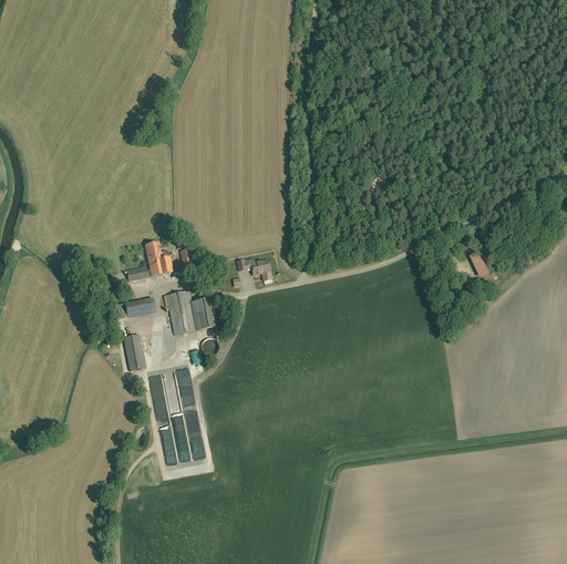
[(361,184),(361,191),(378,188),(377,182),(361,184)]
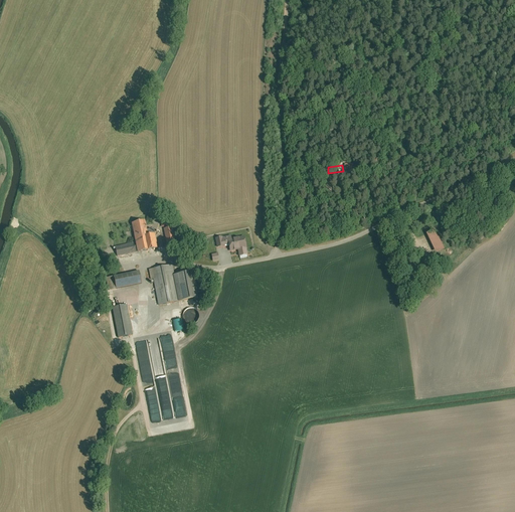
[(152,202),(145,211),(145,212),(151,216),(152,213),(155,215),(157,212),(155,210),(158,206),(152,202)]
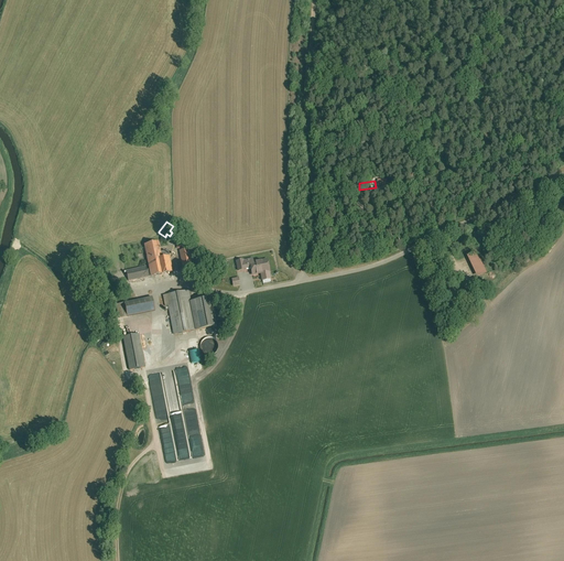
[(143,243),(150,273),(170,269),(165,248),(159,249),(158,239),(143,243)]
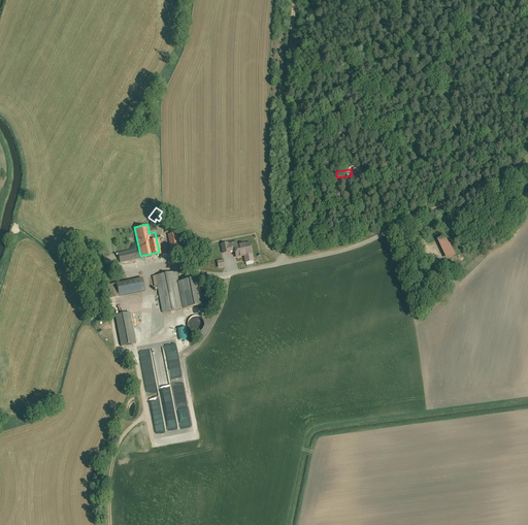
[(174,232),(167,234),(171,253),(178,251),(174,232)]
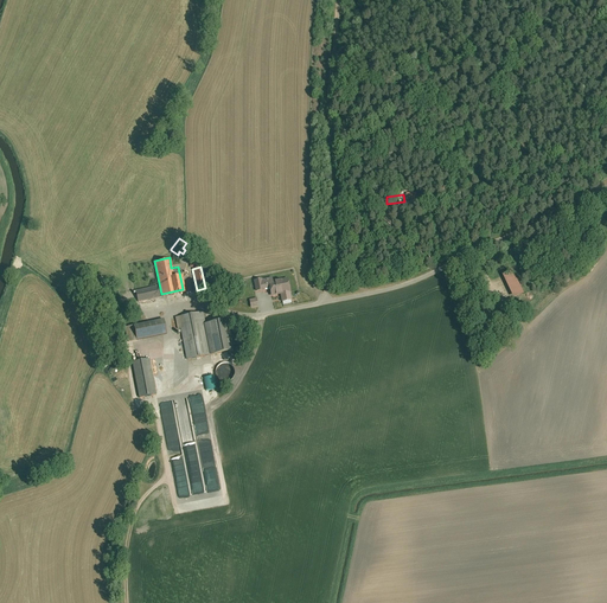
[(516,268),(505,273),(517,297),(526,293),(516,268)]
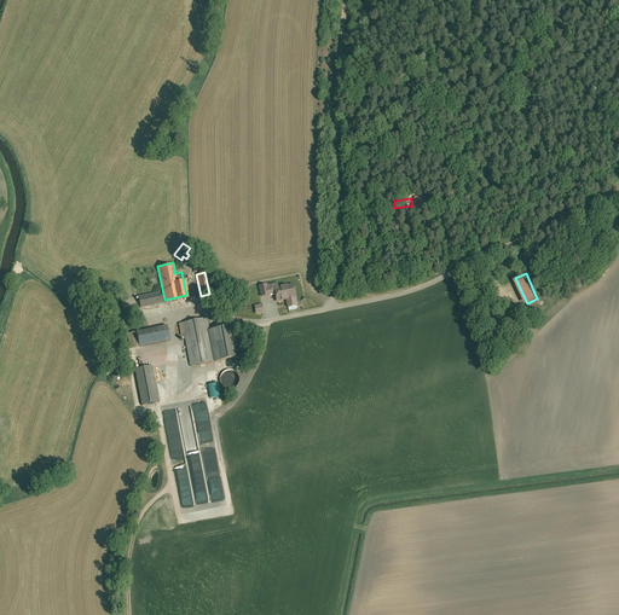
[(299,300),(295,284),(278,286),(277,282),(265,284),(267,299),(277,296),(278,303),(299,300)]
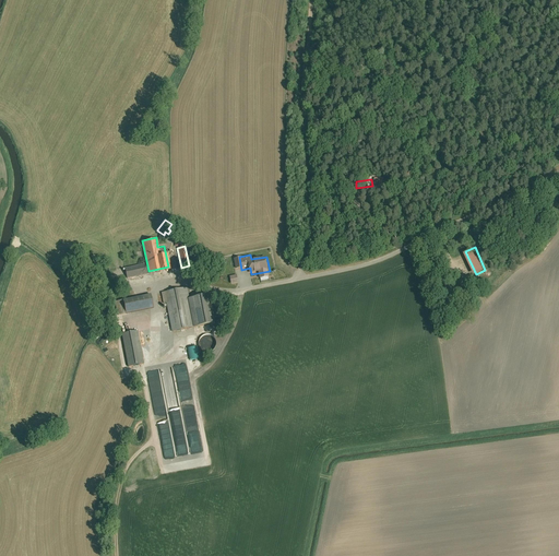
[(123,264),(126,275),(145,271),(143,261),(123,264)]
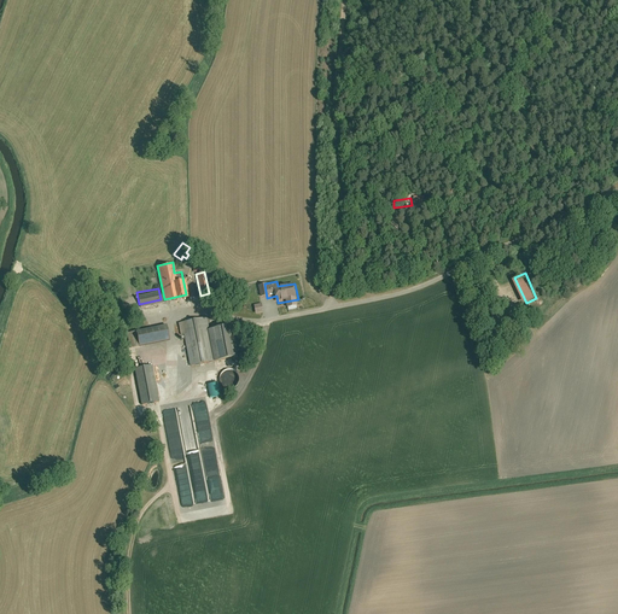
[(255,303),(257,311),(264,309),(262,300),(255,303)]
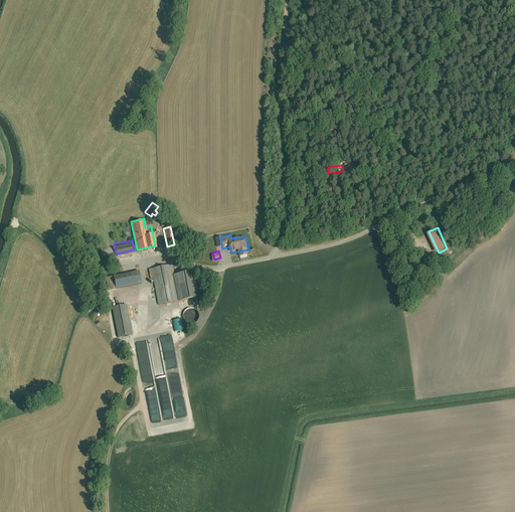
[(171,265),(150,269),(157,305),(198,297),(193,272),(173,276),(171,265)]
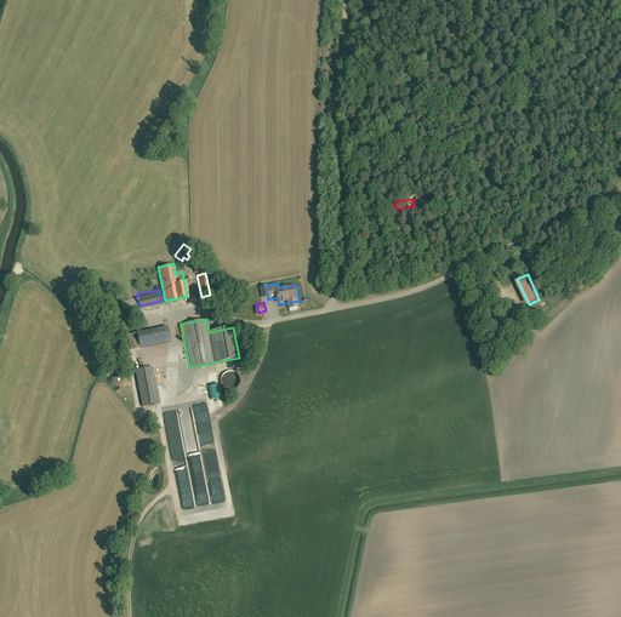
[(131,330),(134,347),(171,341),(167,324),(131,330)]
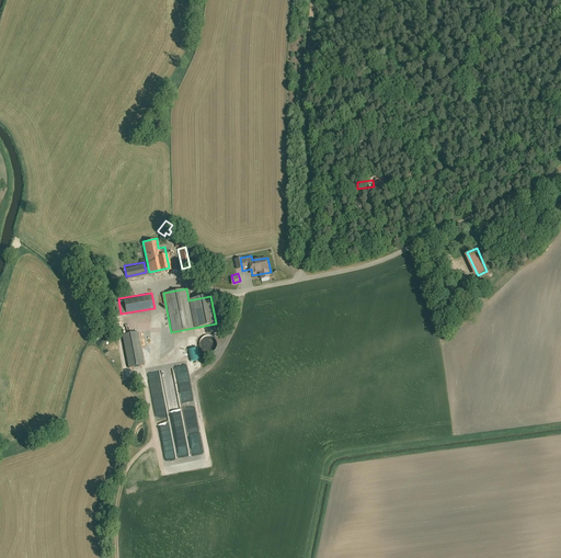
[(144,363),(139,331),(125,333),(130,365),(144,363)]
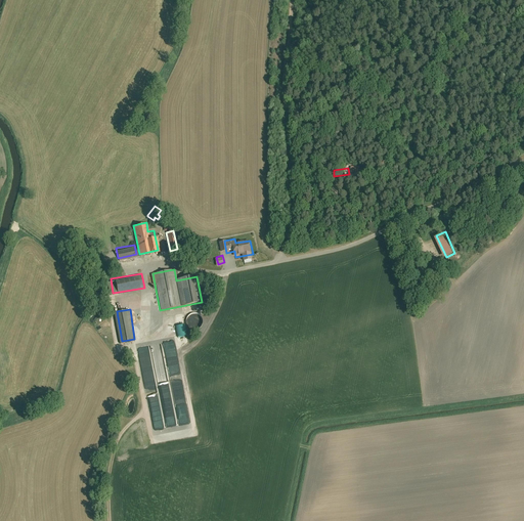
[(202,320),(202,318),(202,316),(201,315),(200,313),(199,312),(198,311),(195,310),(193,309),(191,309),(190,310),(188,310),(187,311),(185,312),(184,314),(183,315),(183,317),(183,319),(183,320),(184,322),(184,323),(186,326),(187,327),(189,328),(191,328),(192,329),(194,328),(197,328),(198,327),(199,326),(201,323),(201,322),(202,320)]
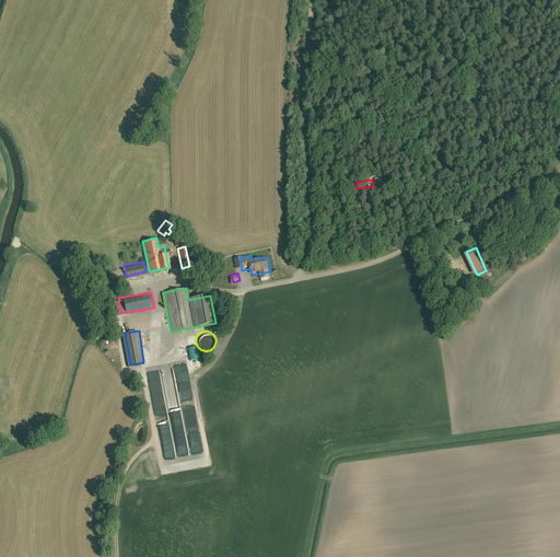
[(185,344),(176,345),(179,367),(188,364),(185,344)]
